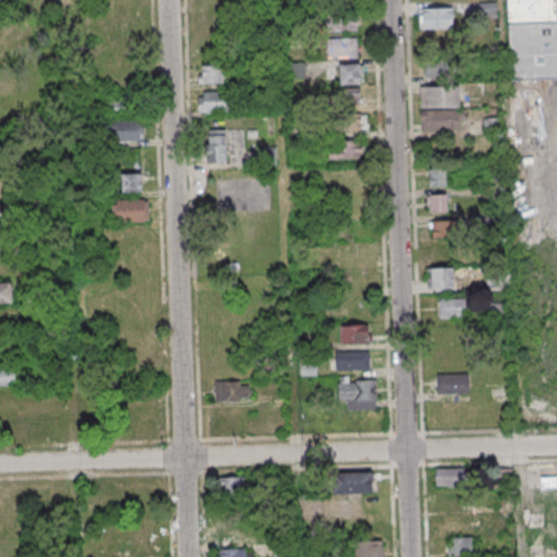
[(556,78),(556,0),(507,0),(509,79),(556,78)]
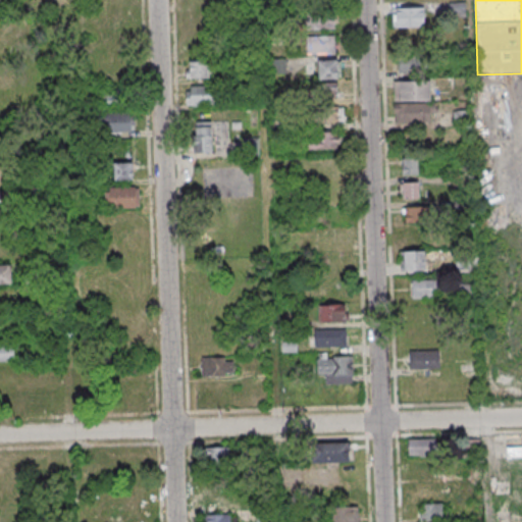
[(393,27),(424,27),(424,8),(393,8),(393,27)]
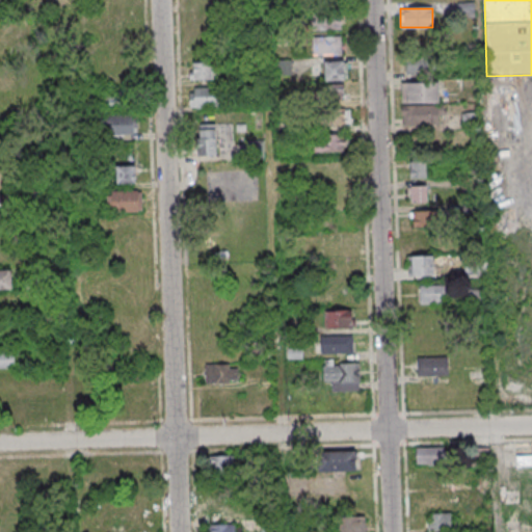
[(341,30),(341,11),(313,11),(313,30),(341,30)]
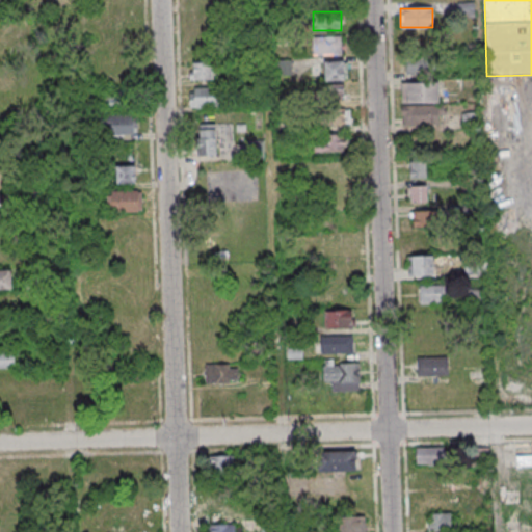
[(343,36),(313,36),(313,55),(343,55),(343,36)]
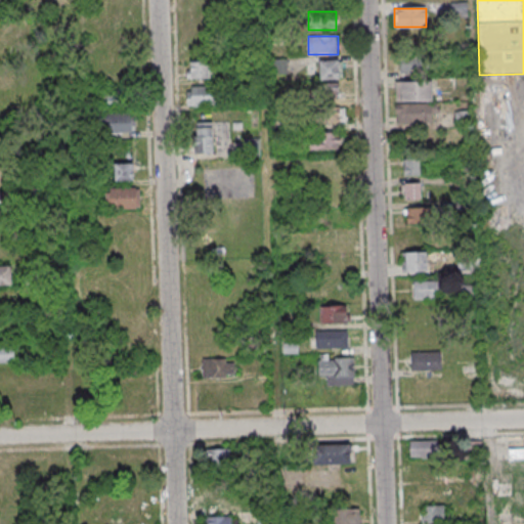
[(400,72),(426,72),(426,55),(400,55),(400,72)]
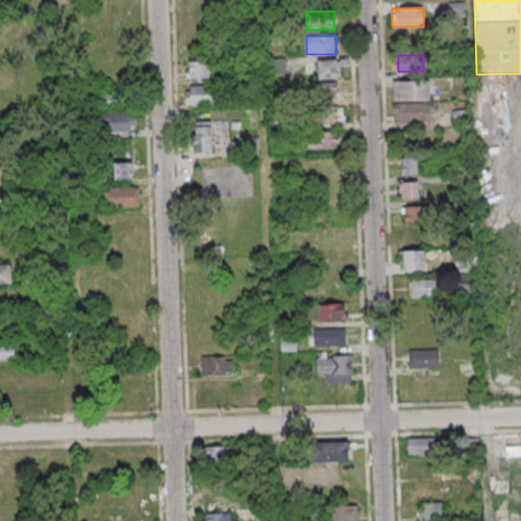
[(269,59),(269,73),(286,73),(286,59),(269,59)]
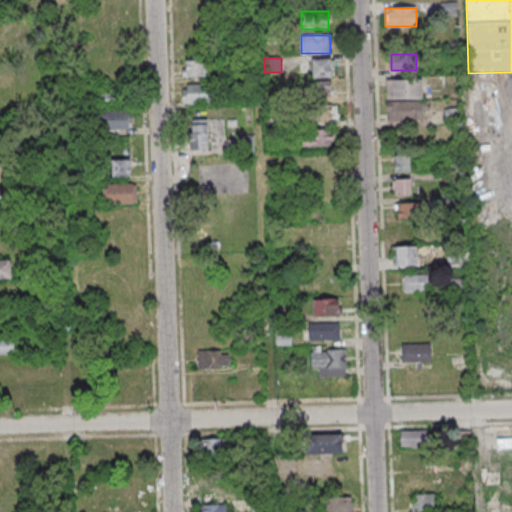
[(312,77),(331,77),(331,59),(312,59),(312,77)]
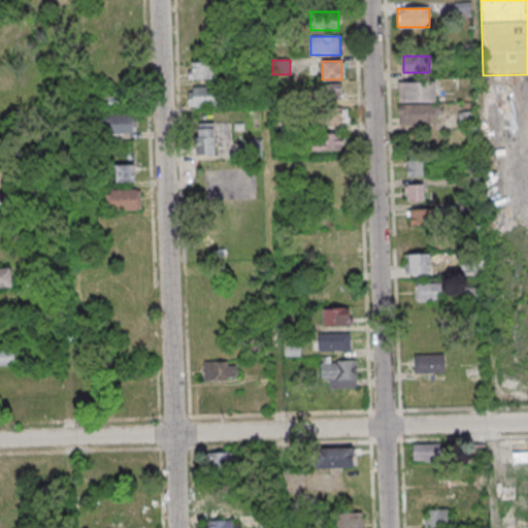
[(191,79),(211,79),(211,62),(191,62),(191,79)]
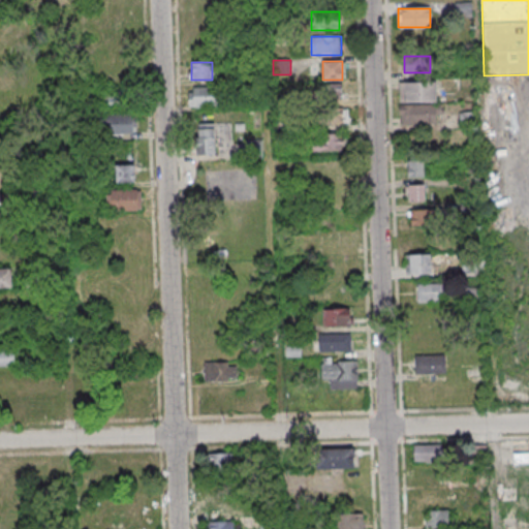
[(400,125),(441,124),(441,103),(437,103),(436,82),(399,82),(400,103),(400,125)]
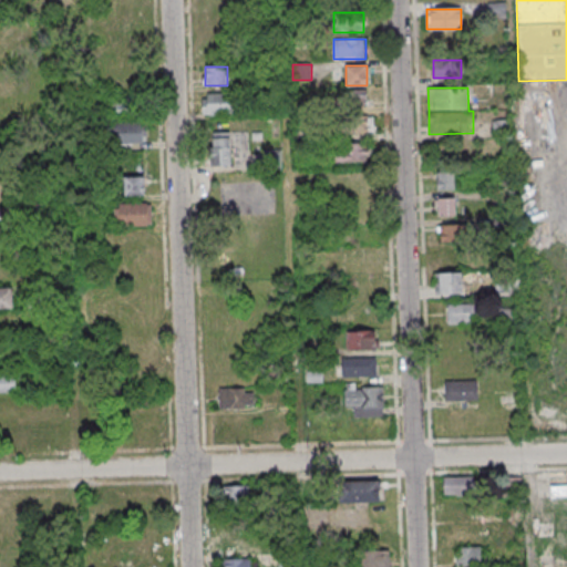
[(344,91),(344,104),(367,104),(367,91),(344,91)]
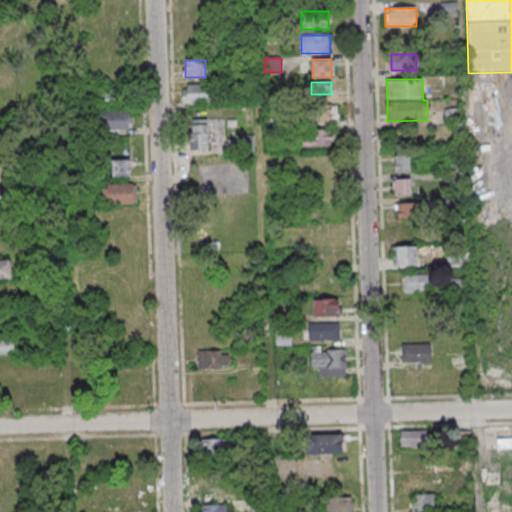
[(212,85),(182,85),(182,103),(212,103),(212,85)]
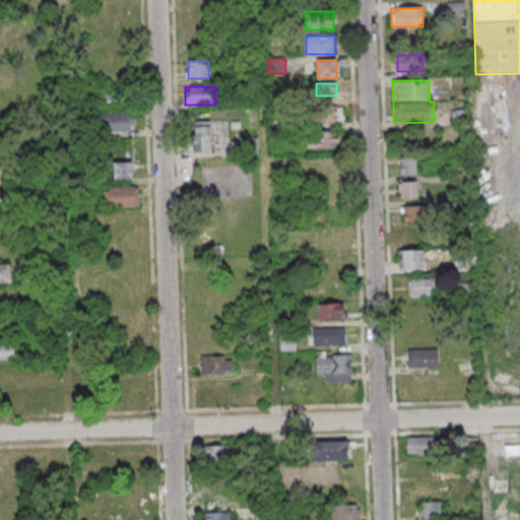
[(123,100),(123,89),(114,89),(114,100),(123,100)]
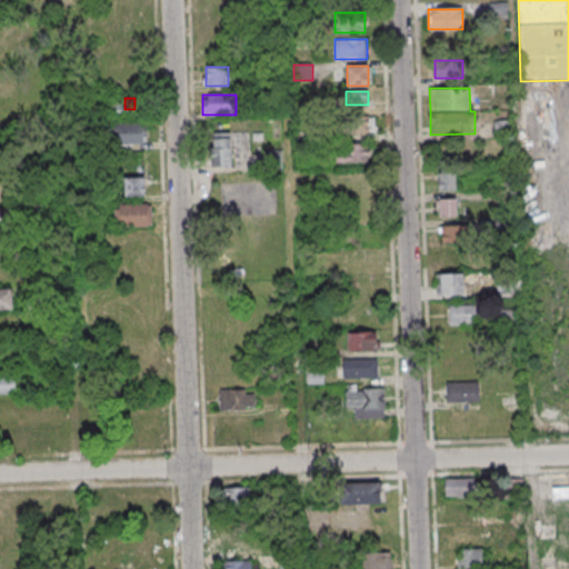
[(373,118),(350,118),(350,132),(373,132),(373,118)]
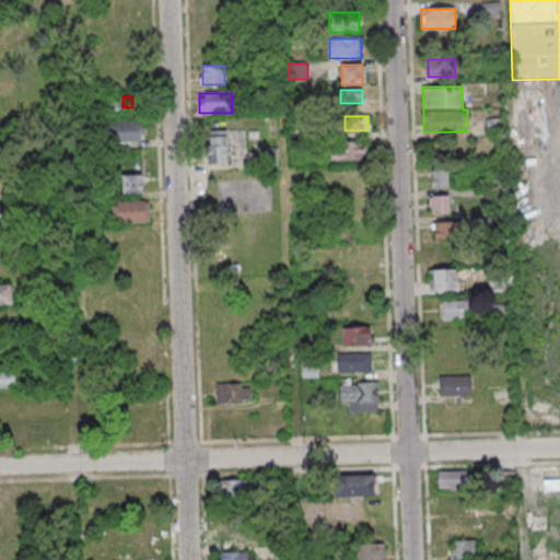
[(143,141),(143,120),(112,120),(112,141),(143,141)]
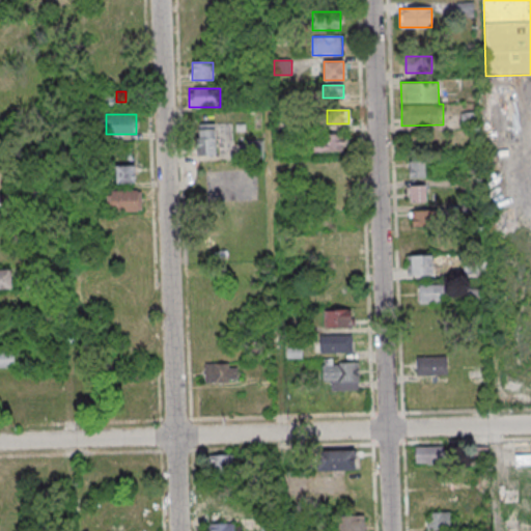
[(197,123),(197,156),(216,156),(216,123),(197,123)]
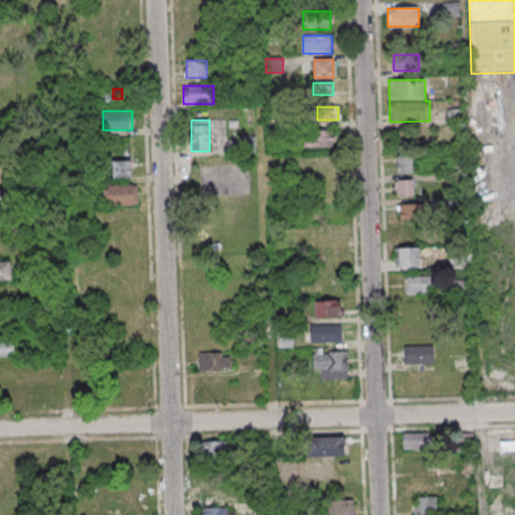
[(336,131),(305,131),(305,149),(336,149),(336,131)]
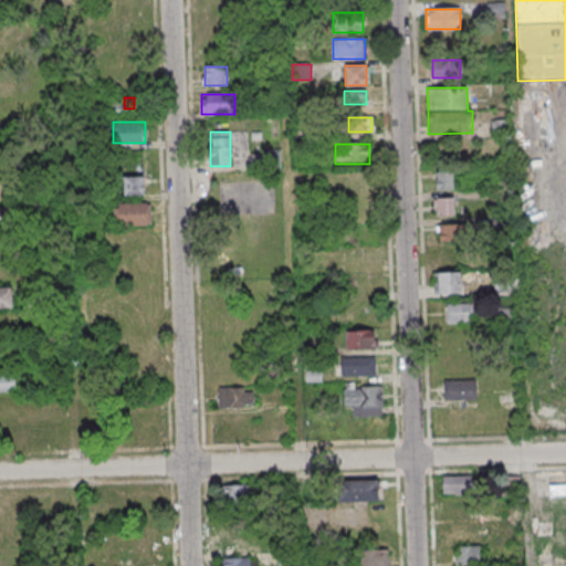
[(436,189),(453,189),(453,171),(436,171),(436,189)]
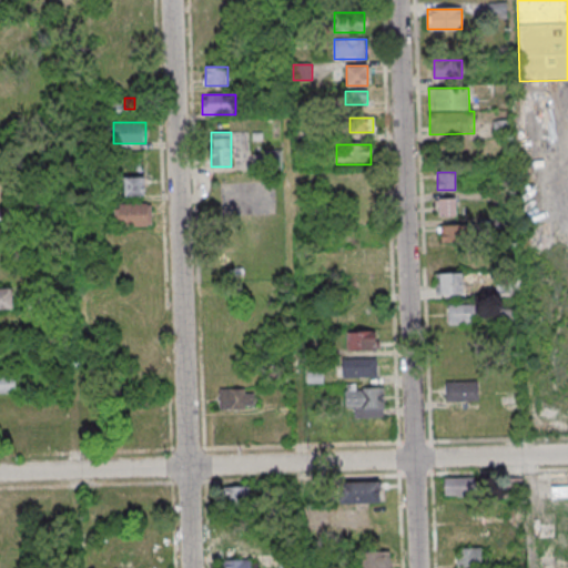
[(145,176),(123,176),(123,195),(145,195),(145,176)]
